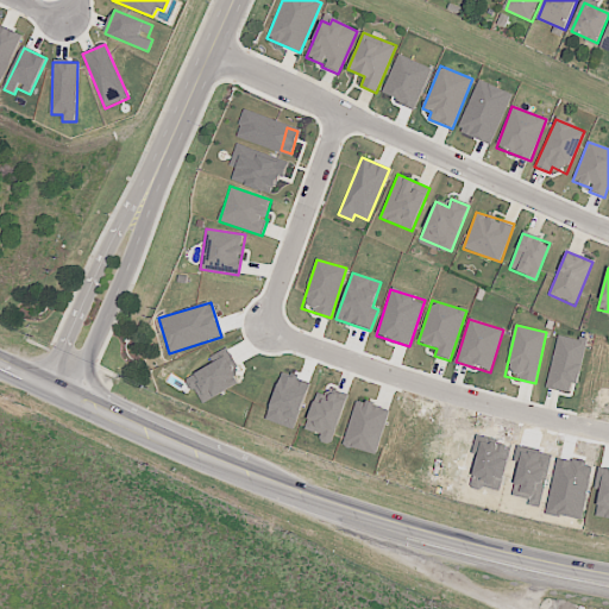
[(546,388),(570,393),(571,383),(577,384),(586,340),(557,336),(546,388)]
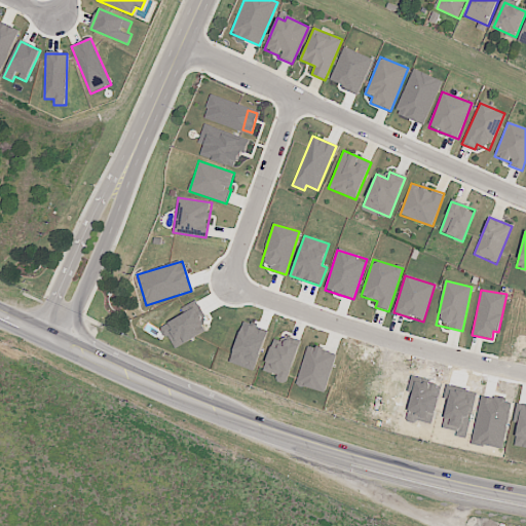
[(286,383),(299,343),(285,338),(280,349),(271,346),(263,371),(278,376),(277,380),(286,383)]
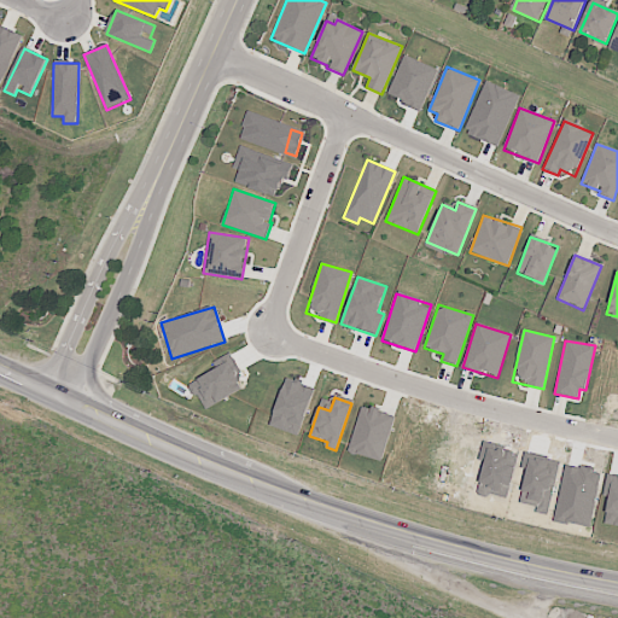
[(383,461),(394,414),(360,406),(349,453),(383,461)]
